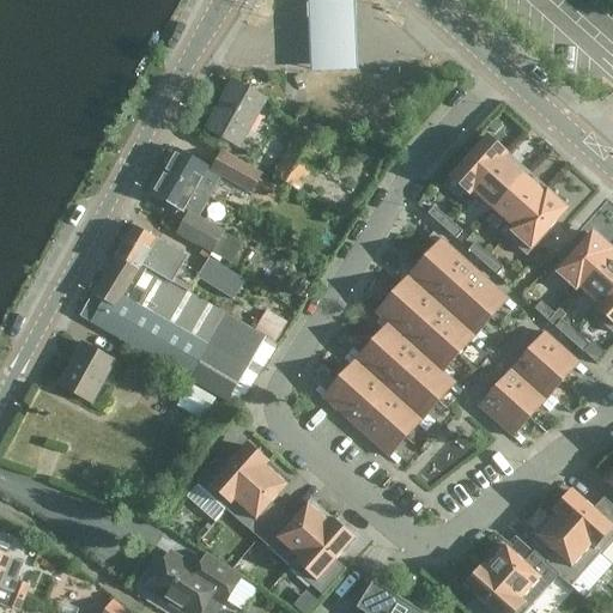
[(351,0),(307,0),(310,71),(354,68),(351,0)]
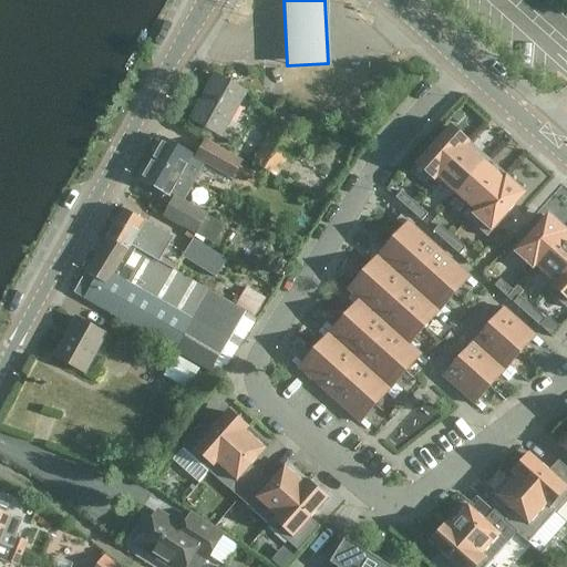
[(220,135),(246,91),(216,74),(191,119),(220,135)]
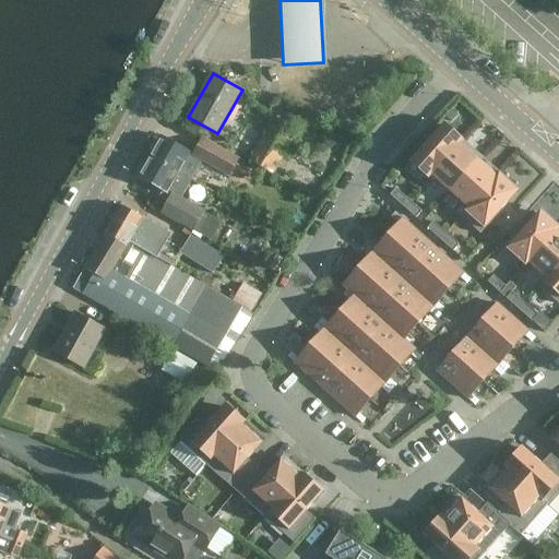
[(272,174),(296,130),(273,117),(248,161),(272,174)]
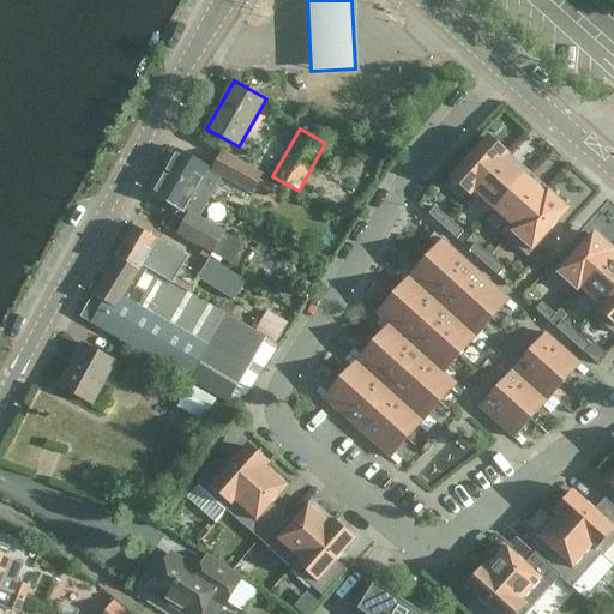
[(471,192),(504,156),(485,139),(452,175),(471,192)]
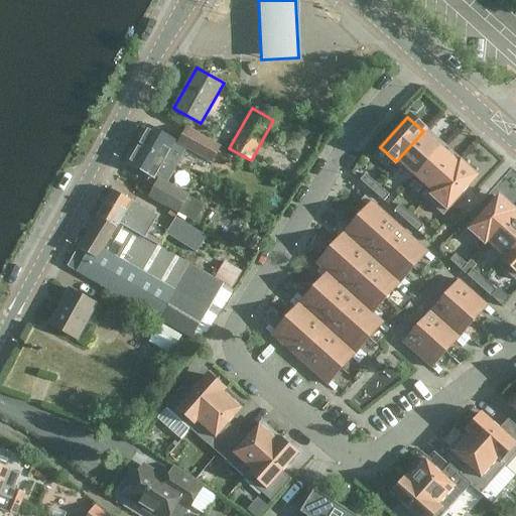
[(212,161),(220,147),(185,129),(178,142),(147,125),(137,144),(176,165),(186,147),(212,161)]
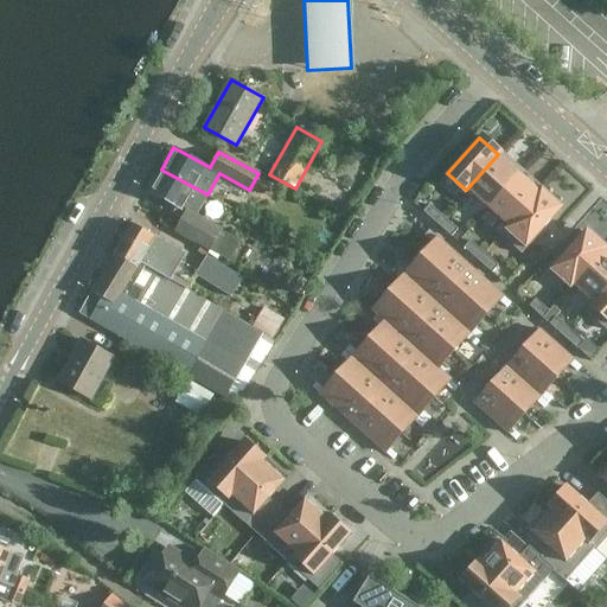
[(487,209),(518,173),(498,155),(467,191),(487,209)]
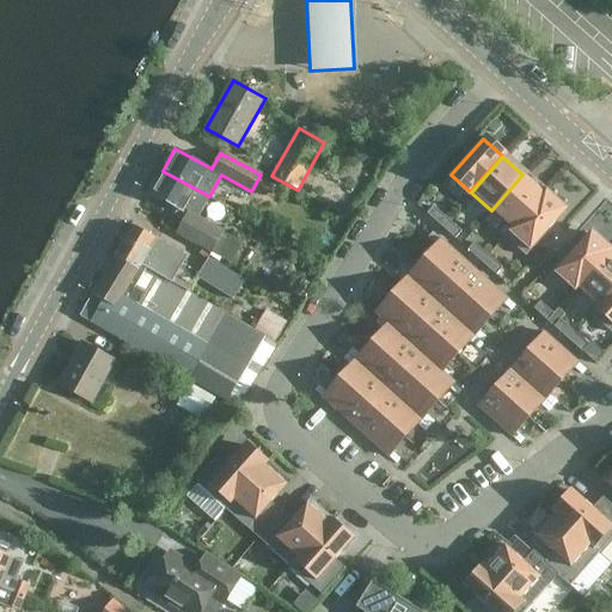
[(209,196),(163,171),(151,193),(178,208),(173,215),(183,220),(177,233),(212,252),(222,231),(197,218),(209,196)]
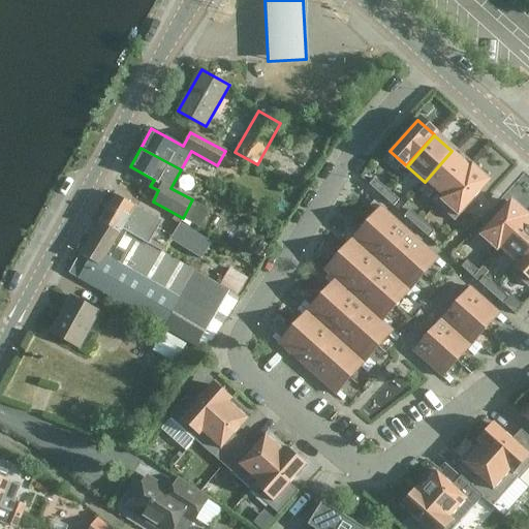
[(442,197),(469,166),(452,151),(425,182),(442,197)]
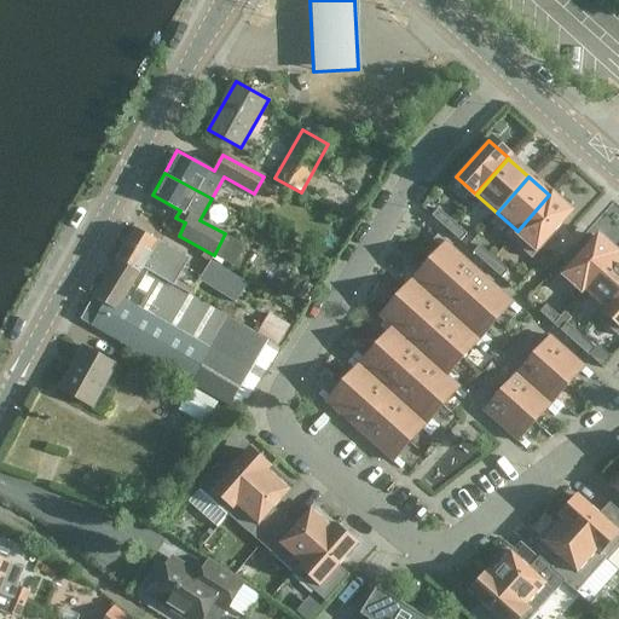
[(531,259),(571,214),(549,195),(518,231),(509,239),(531,259)]
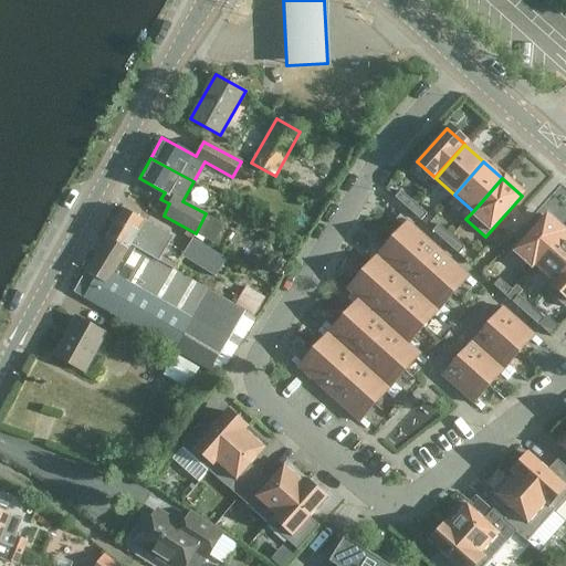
[(400,191),(395,198),(408,209),(413,203),(400,191)]
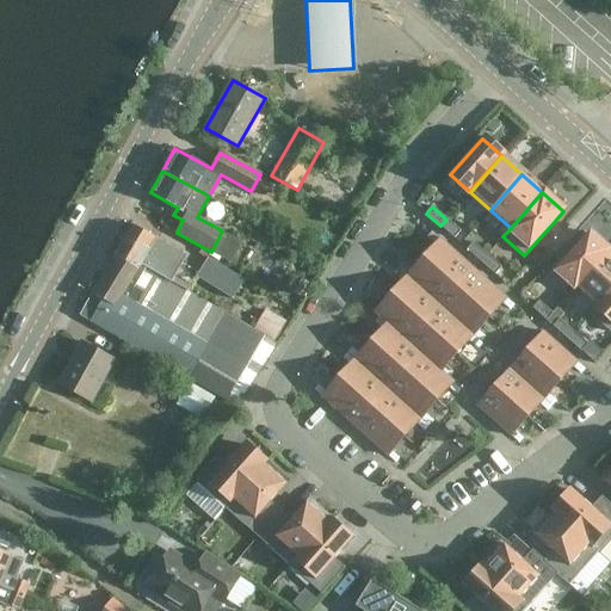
[(461,232),(446,220),(440,226),(454,239),(461,232)]
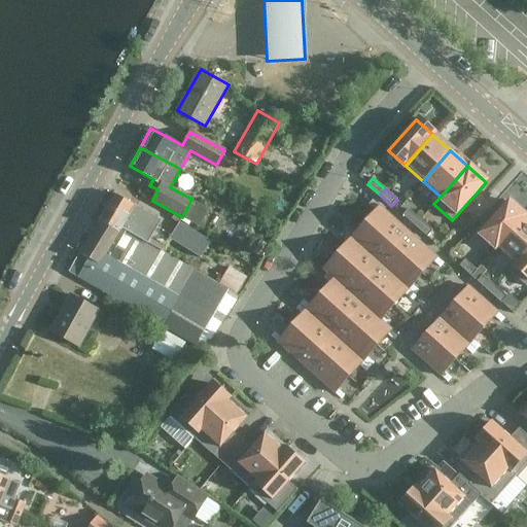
[(77,277),(162,327),(196,347),(229,289),(197,271),(195,273),(133,235),(121,252),(115,248),(125,232),(128,234),(133,225),(142,232),(151,216),(142,210),(114,194),(98,220),(99,220),(79,253),(89,257),(77,277)]
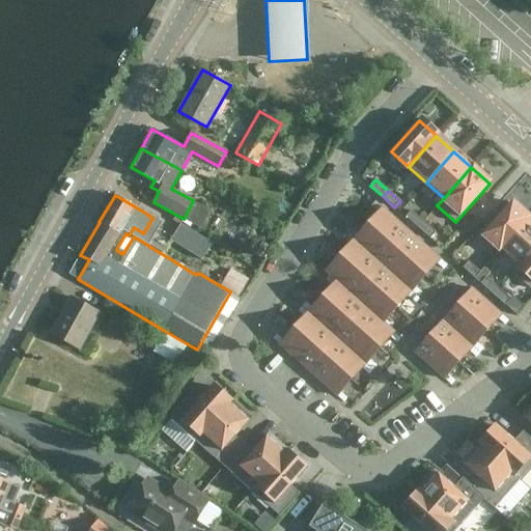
[(501,249),(529,219),(510,202),(483,233),(501,249)]
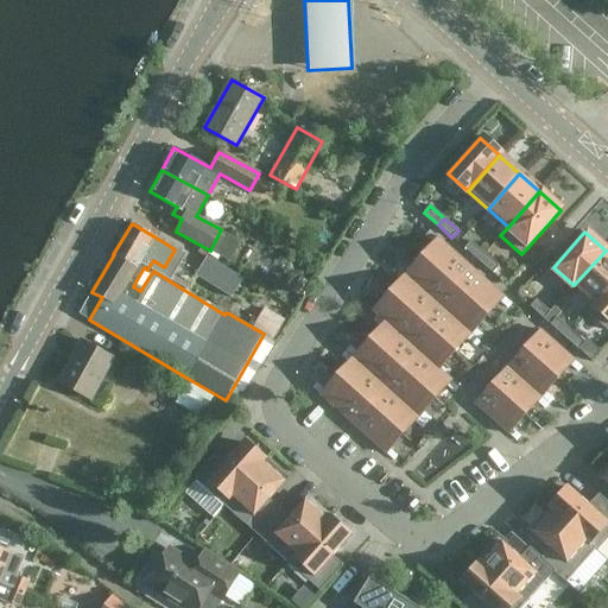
[(455,285),(472,267),(437,238),(432,244),(437,247),(426,260),(455,285)]
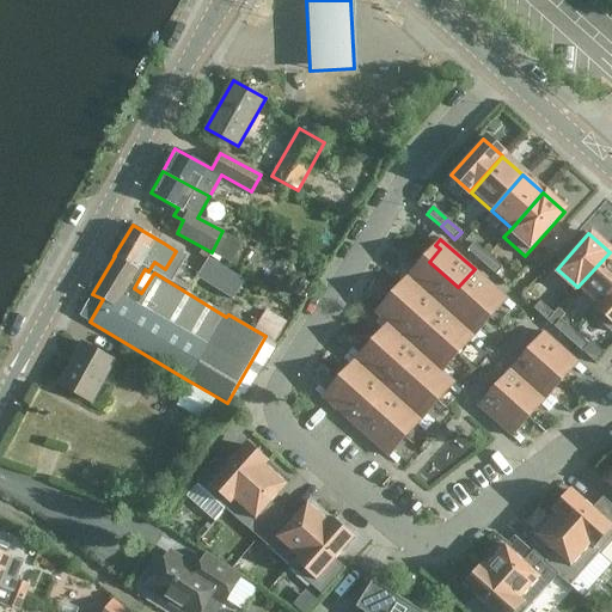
[(473,244),(467,250),(482,263),(488,256),(473,244)]
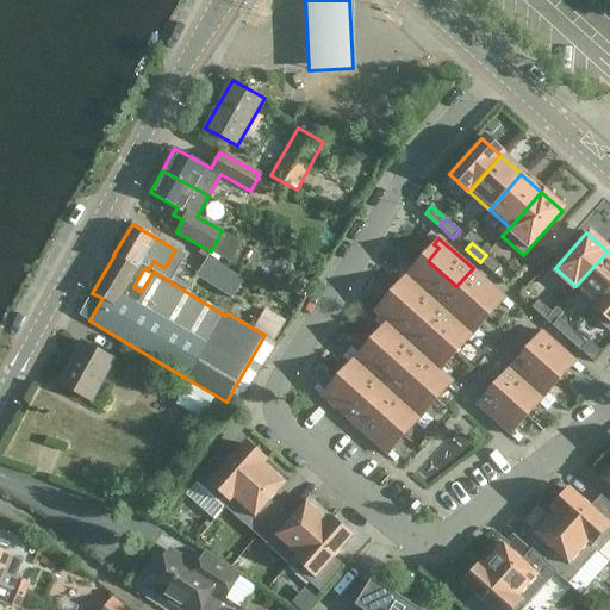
[(596,304),(609,287),(609,253),(608,251),(576,287),(596,304)]
